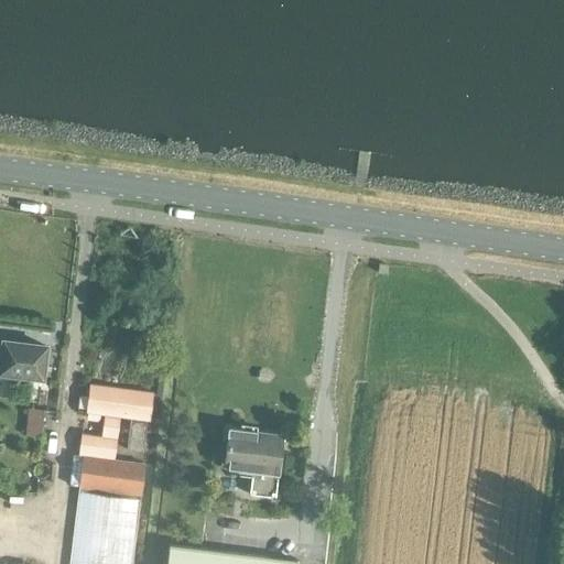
[(46,346),(2,340),(0,358),(0,373),(42,379),(46,346)]
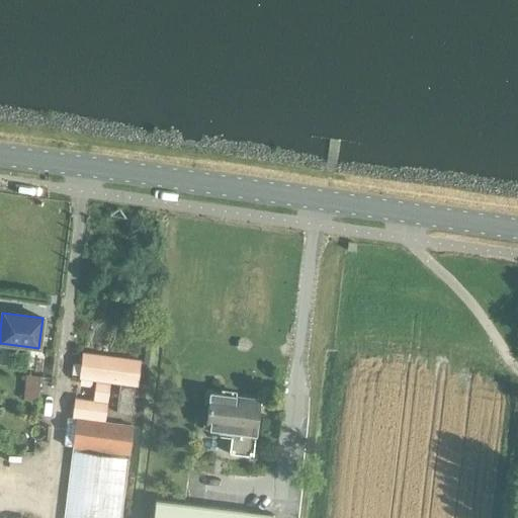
[(73,417),(77,418),(106,421),(111,381),(121,382),(117,412),(133,414),(136,384),(138,384),(141,360),(85,353),(82,377),(96,379),(94,401),(75,399),(73,417)]
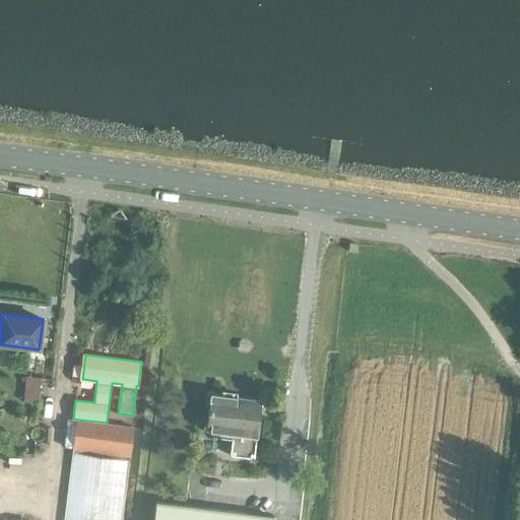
[(38,402),(41,378),(25,376),(23,400),(38,402)]
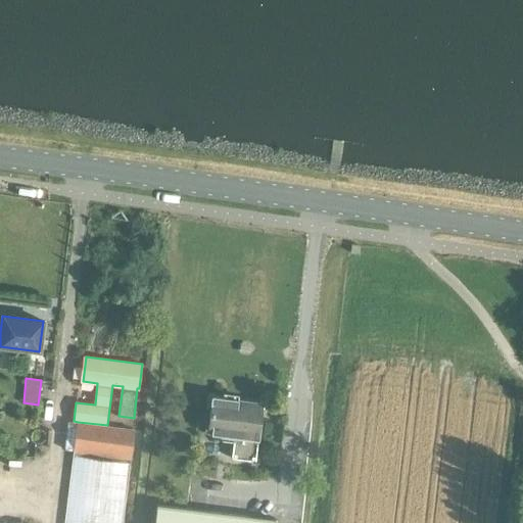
[(259,437),(260,437),(265,405),(214,398),(209,431),(224,432),(223,439),(234,441),(232,457),(256,460),(259,437)]
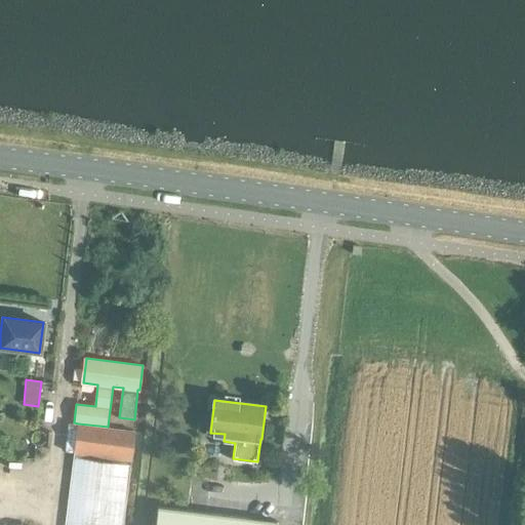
[(122,524),(130,463),(132,465),(136,431),(108,427),(78,423),(78,425),(70,423),(66,450),(78,452),(68,524),(122,524)]
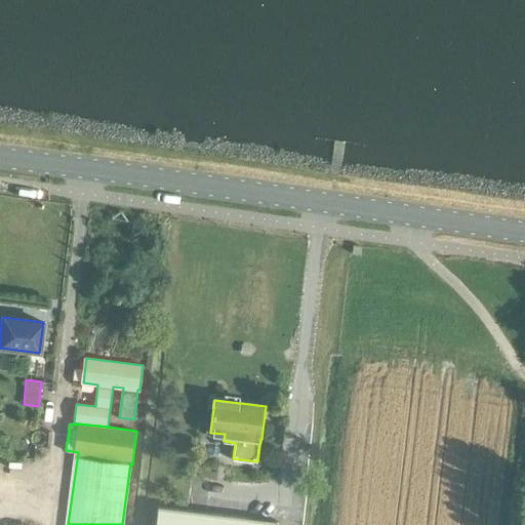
[(158,507),(155,524),(277,524),(278,521),(158,507)]
